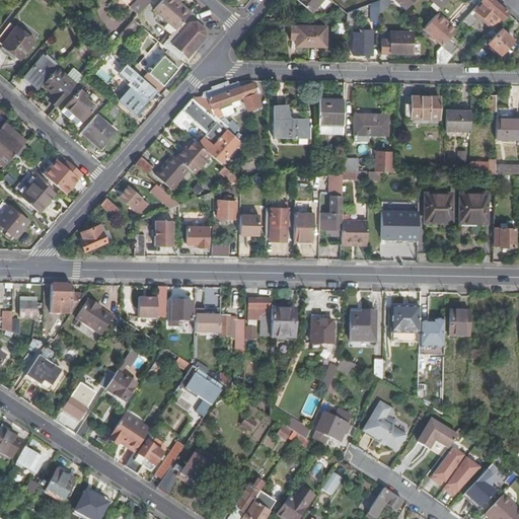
[(131,0),(134,2),(131,6),(127,11),(135,18),(150,0),(131,0)]
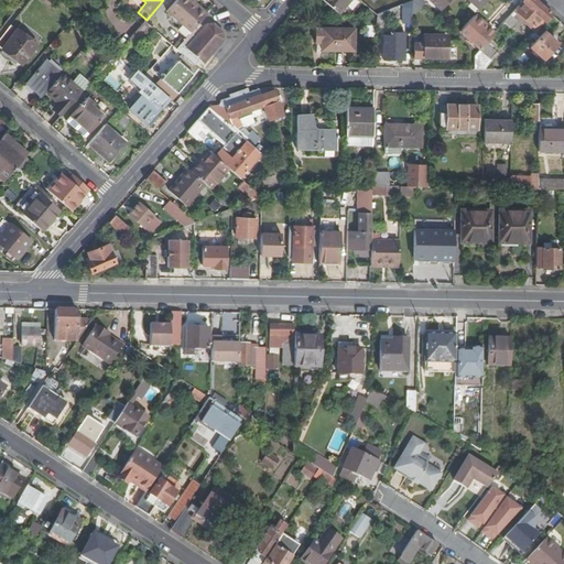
[(177,0),(169,10),(193,31),(198,23),(207,14),(191,0),(177,0)]
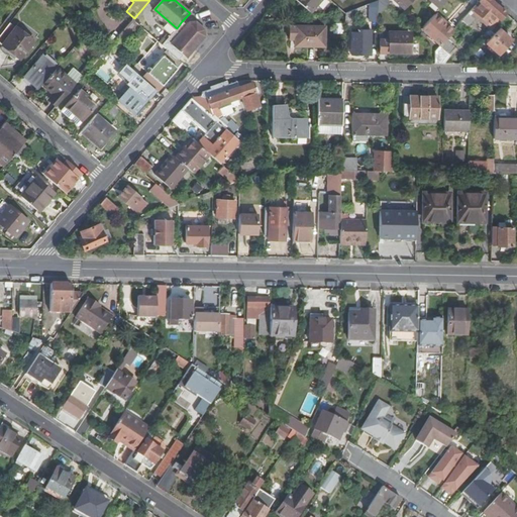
[(322,0),(294,0),(310,14),(322,0)]
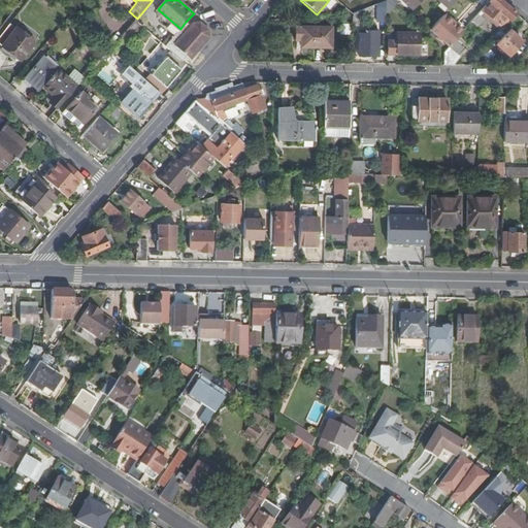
[(400,0),(411,10),(421,0),(400,0)]
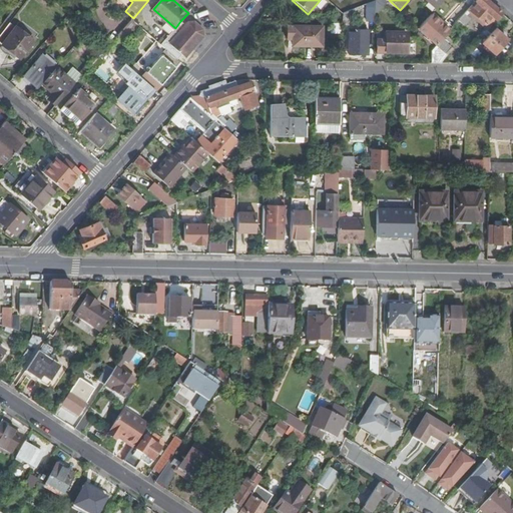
[(425,0),(435,8),(442,0),(425,0)]
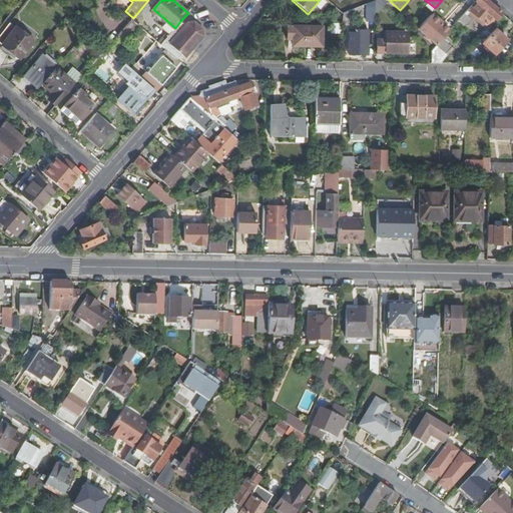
[(475,0),(468,9),(489,28),(502,14),(485,0),(475,0)]
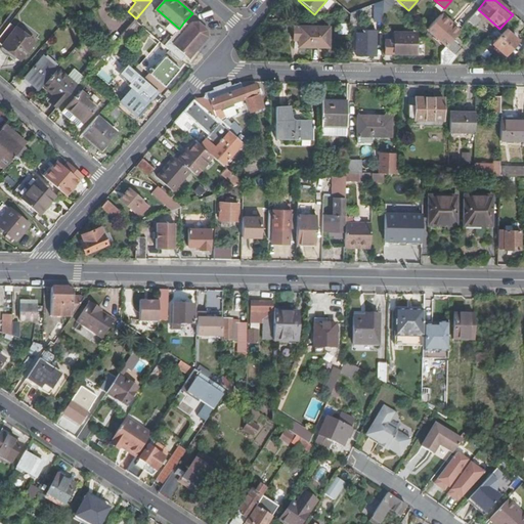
[(350,22),(350,26),(355,26),(355,18),(363,16),(361,9),(350,13),(350,14),(350,22)]
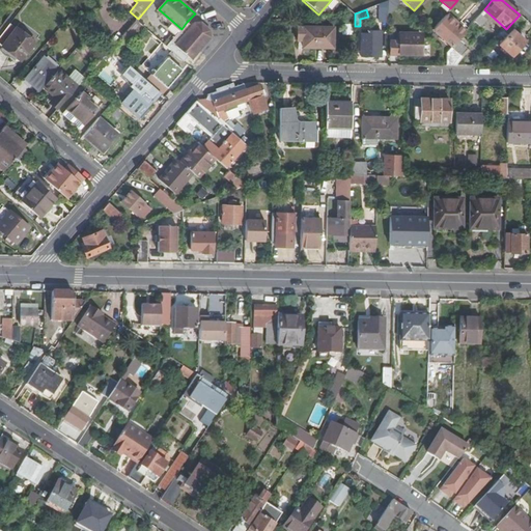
[(486,21),(479,15),(473,21),(480,27),(486,21)]
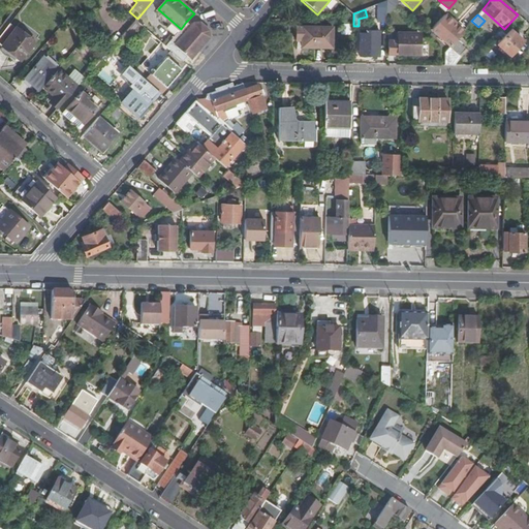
[(455,40),(462,31),(444,16),(431,29),(449,45),(455,40)]
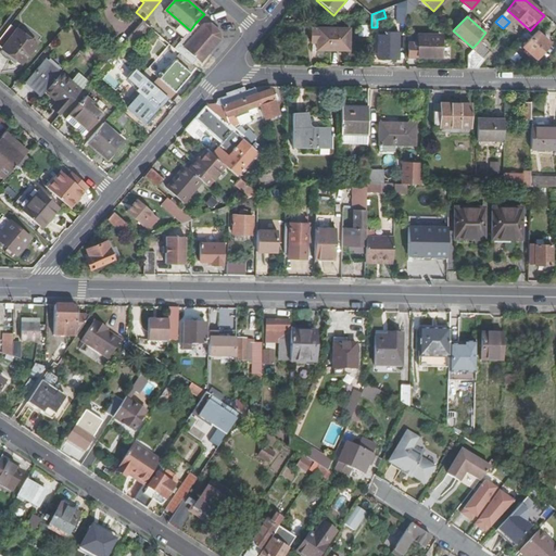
[(190,30),(174,48),(192,64),(198,59),(201,61),(220,39),(220,33),(211,24),(203,24),(200,27),(196,23),(190,30)]
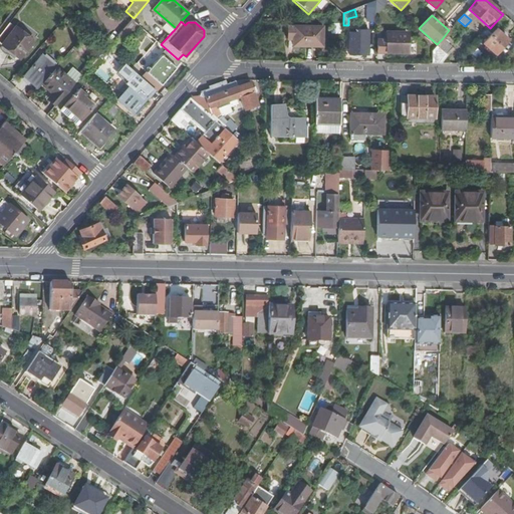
[(34,40),(10,23),(0,36),(0,43),(20,59),(34,40)]
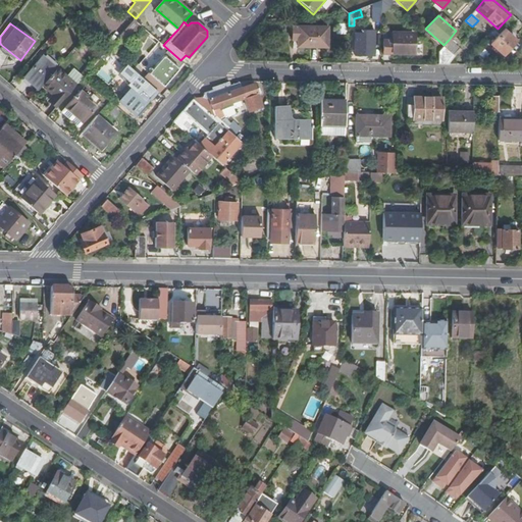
[(337,34),(346,34),(346,23),(336,23),(337,34)]
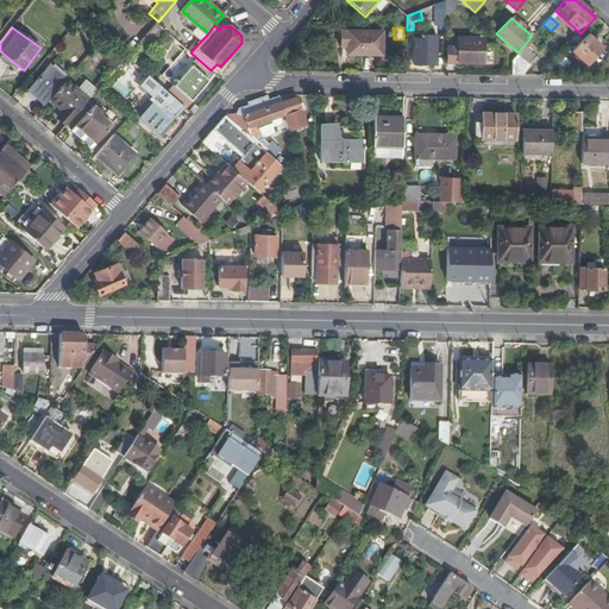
[(383,31),(347,31),(346,55),(382,55),(383,31)]
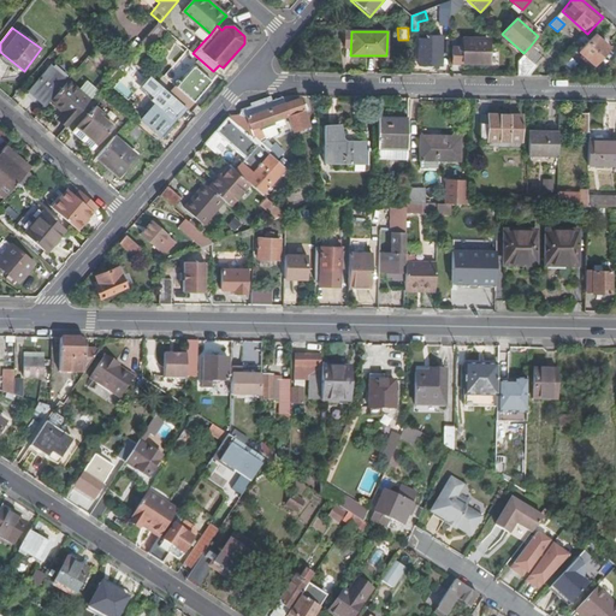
[(593,35),(578,53),(593,65),(608,48),(593,35)]
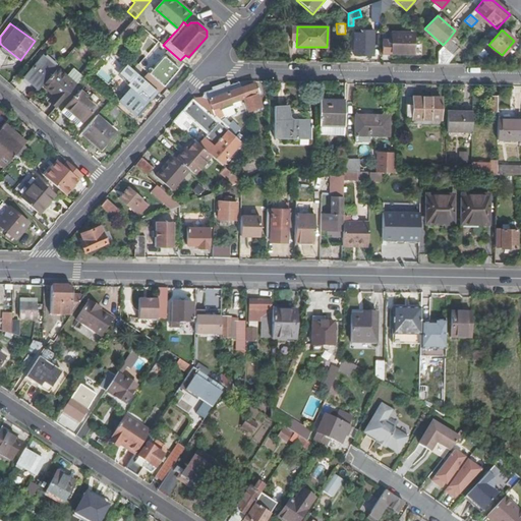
[(412,33),(381,33),(381,54),(413,54),(412,33)]
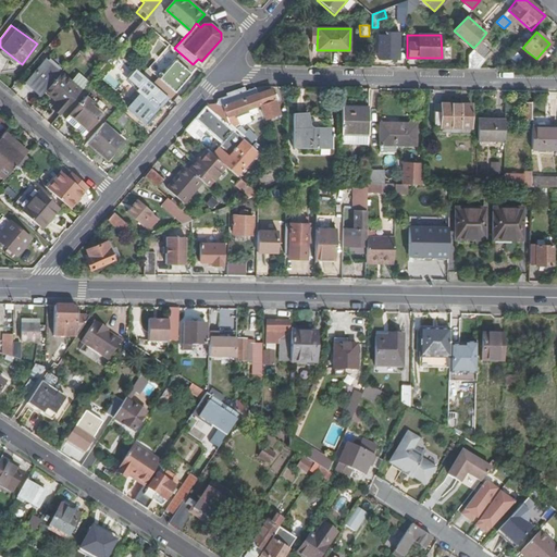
[(489,51),(479,42),(473,48),(468,54),(467,67),(478,69),(484,61),(482,59),(489,51)]
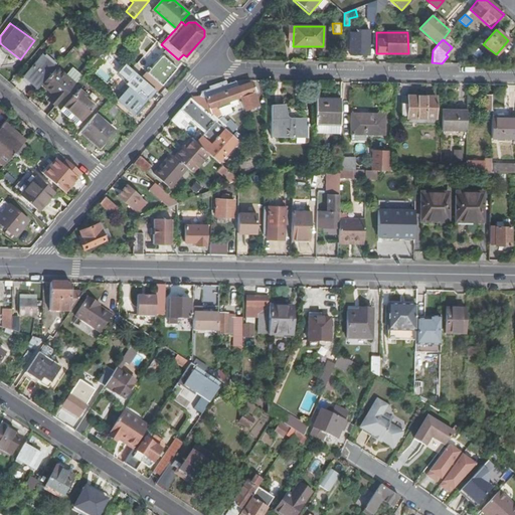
[(162,84),(182,62),(178,59),(161,44),(157,41),(154,44),(165,53),(148,72),(162,84)]
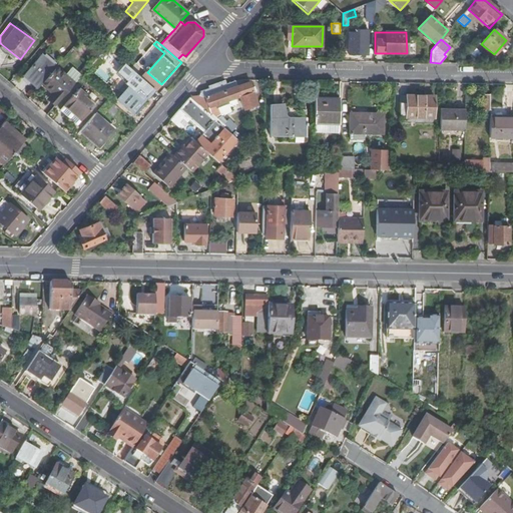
[(367,54),(367,41),(355,41),(355,43),(349,43),(348,54),(367,54)]
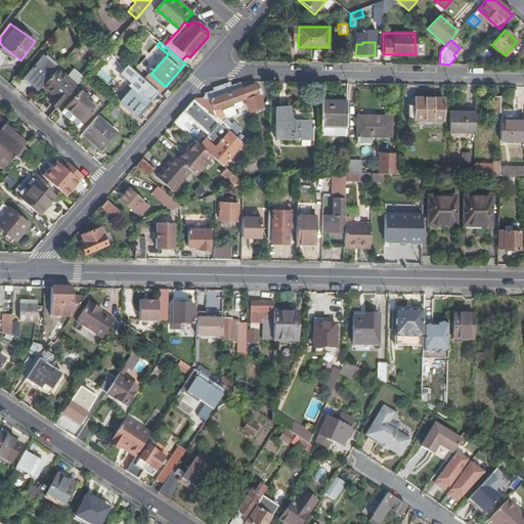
[(25,78),(39,91),(47,81),(57,70),(43,56),(25,78)]
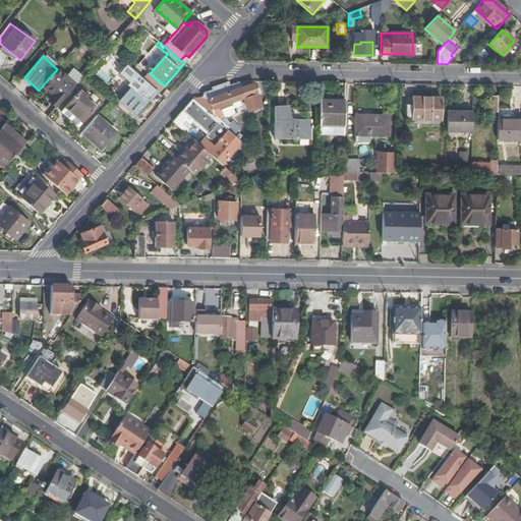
[(152,96),(157,91),(127,64),(124,68),(135,78),(130,84),(132,87),(120,101),(135,115),(153,97),(152,96)]
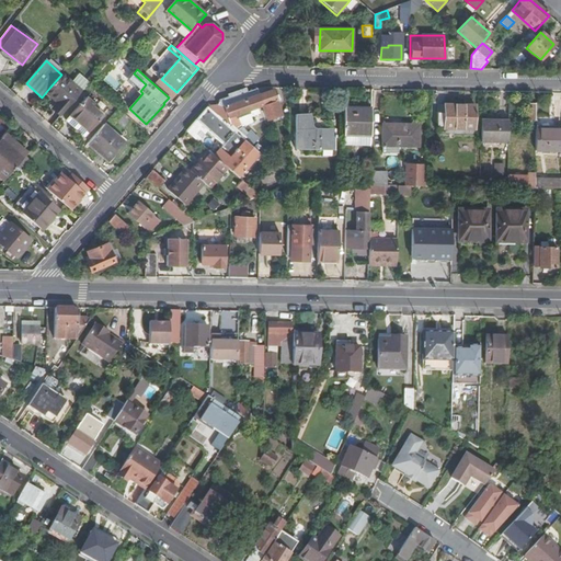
[(71,80),(82,90),(89,82),(78,72),(71,80)]
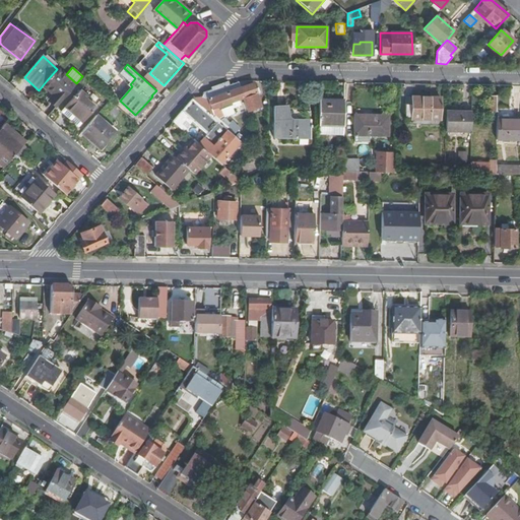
[(76,85),(57,69),(47,80),(59,90),(55,95),(62,102),(76,85)]
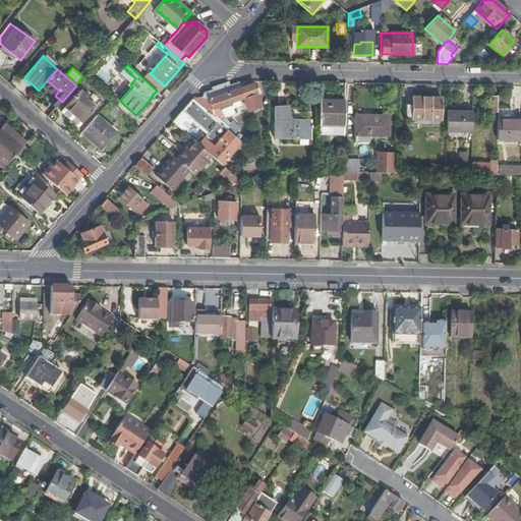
[(195,97),(192,100),(233,135),(237,130),(229,123),(228,121),(223,117),(221,113),(226,112),(226,113),(233,111),(232,108),(240,105),(239,100),(243,99),(247,111),(261,107),(253,82),(246,84),(245,81),(238,82),(229,84),(228,81),(211,88),(212,90),(204,92),(204,94),(201,97),(195,98),(195,97)]
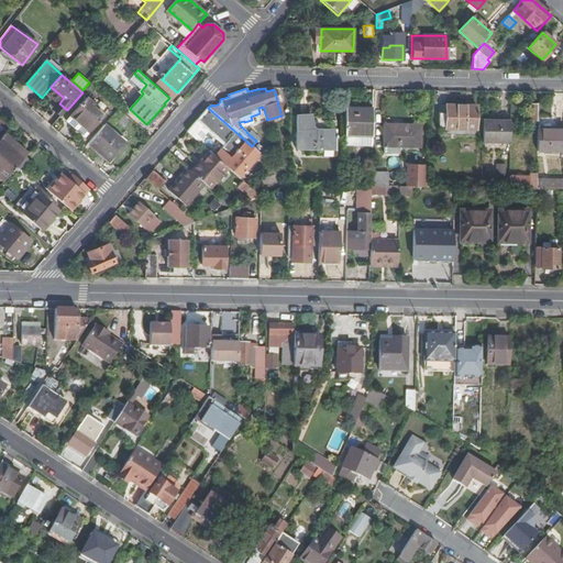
[(68,119),(77,127),(79,123),(89,132),(103,116),(94,107),(95,105),(87,97),(68,119)]
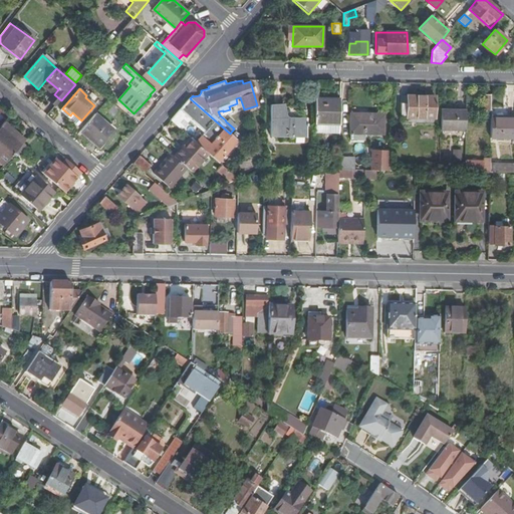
[(407,103),(401,103),(401,117),(434,117),(435,96),(407,95),(407,103)]
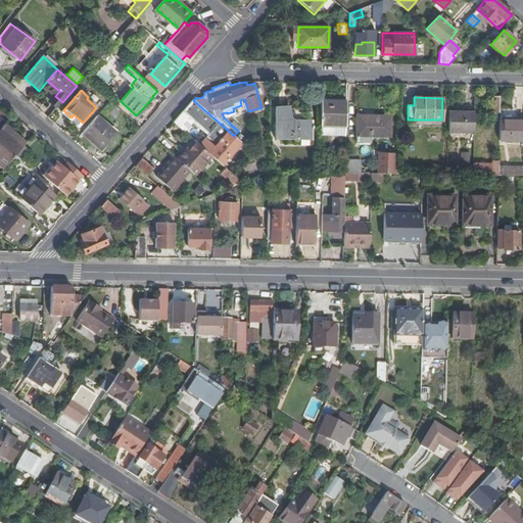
[(234,136),(193,100),(192,99),(175,120),(173,122),(184,132),(193,122),(208,135),(204,139),(214,146),(208,152),(212,156),(218,160),(222,164),(241,143),(234,136)]
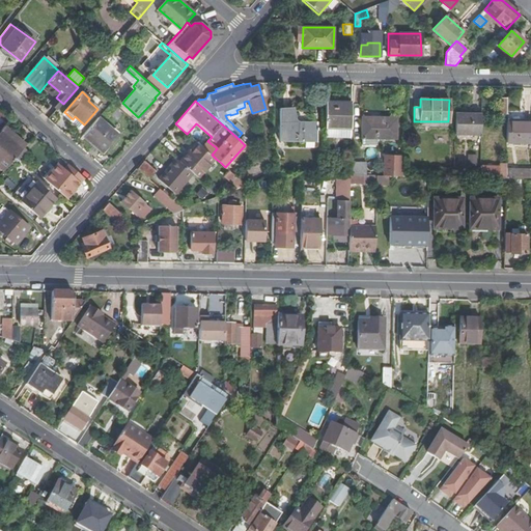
[(352,103),(326,102),(326,127),(351,128),(352,103)]
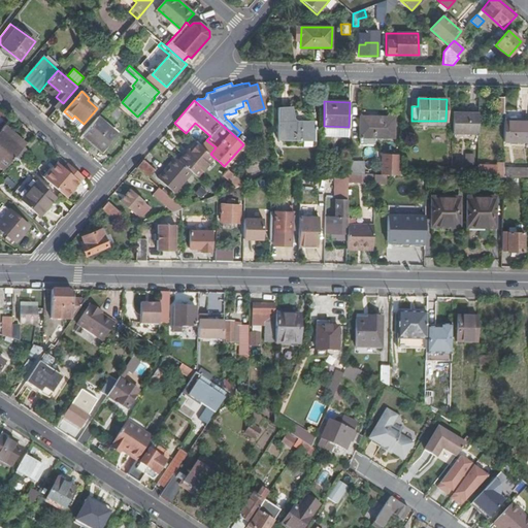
[(291,108),(278,108),(278,139),(314,139),(314,122),(295,122),(292,119),(291,108)]
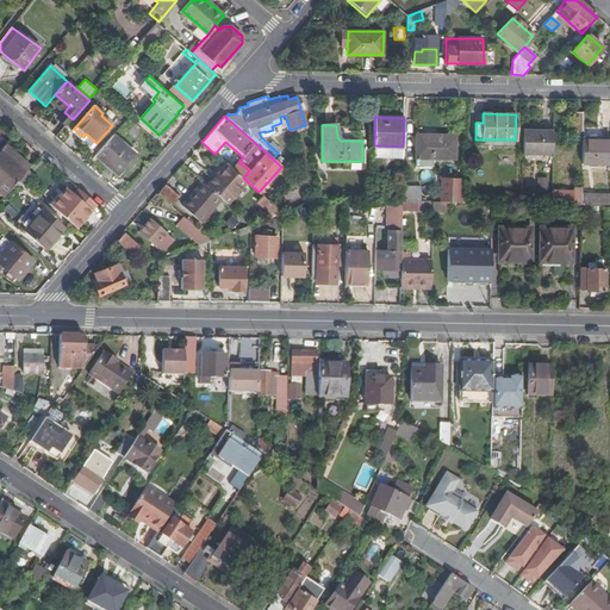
[(552,130),(523,130),(522,155),(552,155),(552,130)]
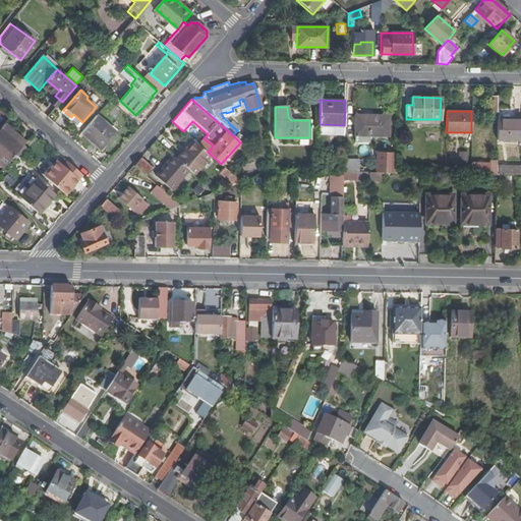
[(98,115),(82,132),(102,149),(116,131),(98,115)]
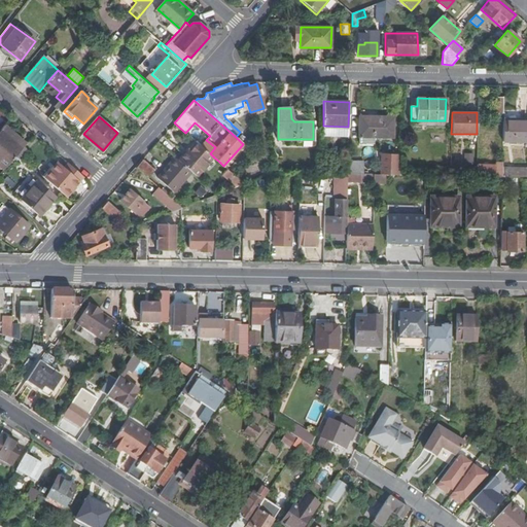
[(393,117),(358,117),(358,137),(359,137),(359,143),(373,143),(373,138),(393,138),(393,117)]
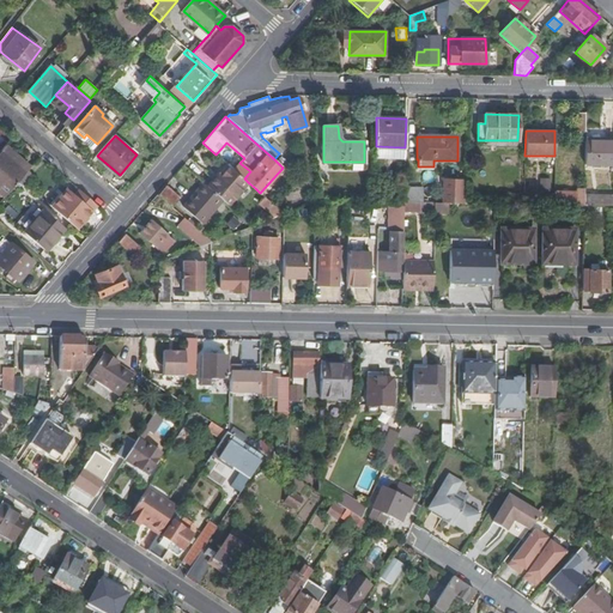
[(612,140),(584,140),(584,164),(612,164),(612,140)]
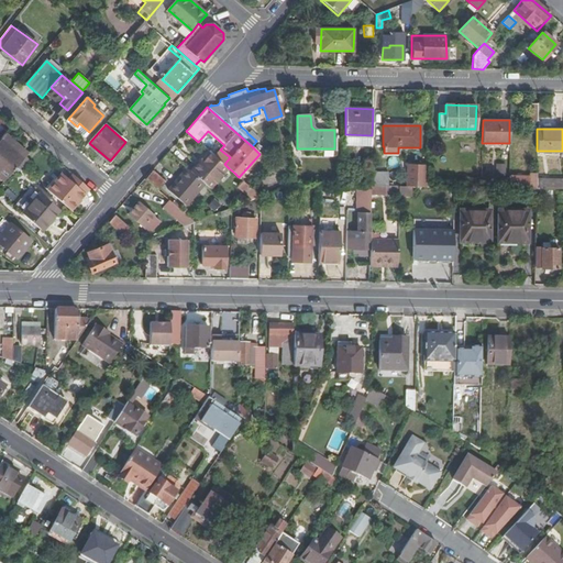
[(372,147),(372,135),(345,134),(344,146),(372,147)]
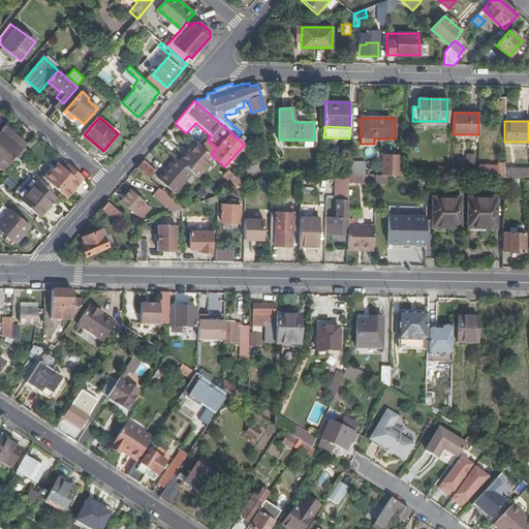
[(1,131),(0,131),(0,166),(4,169),(18,154),(24,148),(8,134),(9,133),(3,128),(1,131)]
